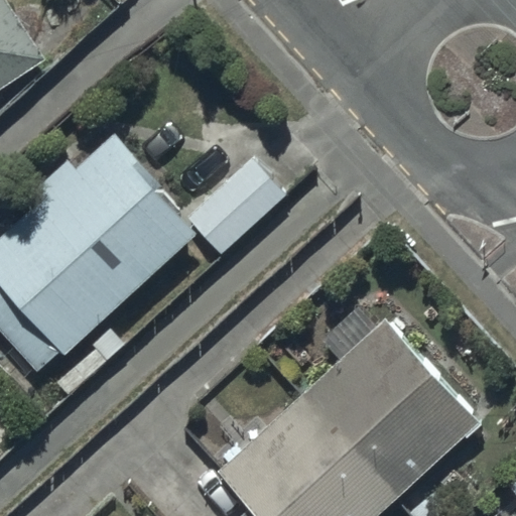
[(0,0),(0,91),(46,61),(6,0),(0,0)]
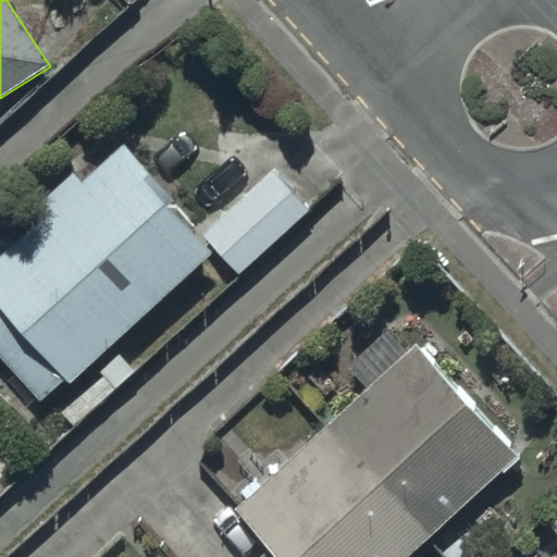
[(175,206),(122,147),(81,185),(72,175),(37,207),(47,218),(0,259),(0,358),(39,401),(64,379),(70,385),(210,258),(169,211),(175,206)]
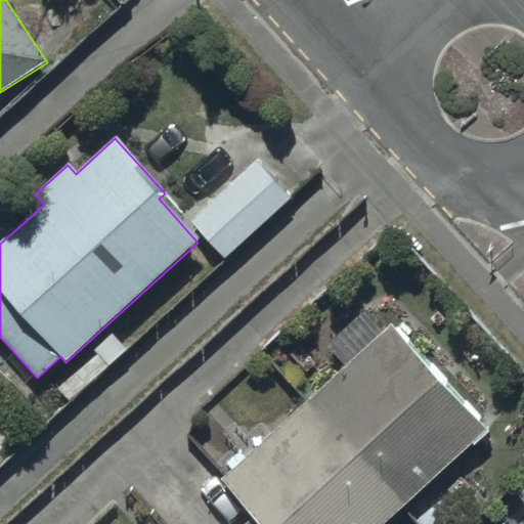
[(291,199),(257,163),(190,224),(224,260),(291,199)]
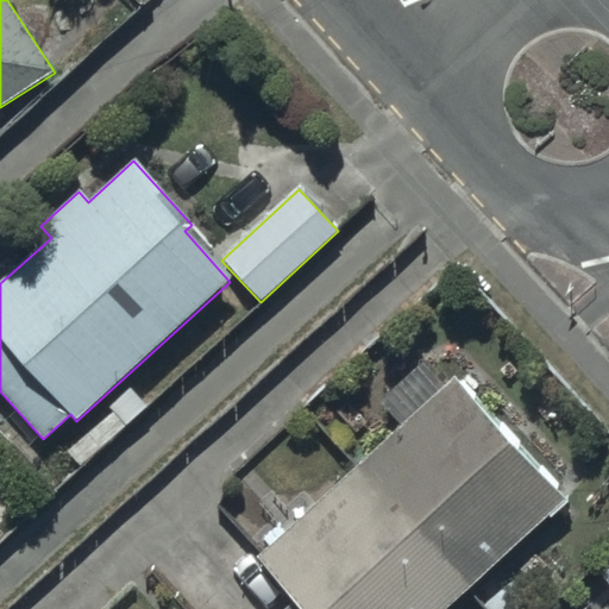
[(399,425),(255,559),(301,608),(441,608),(563,497),(452,378),(446,383),(424,358),(377,402),(399,425)]
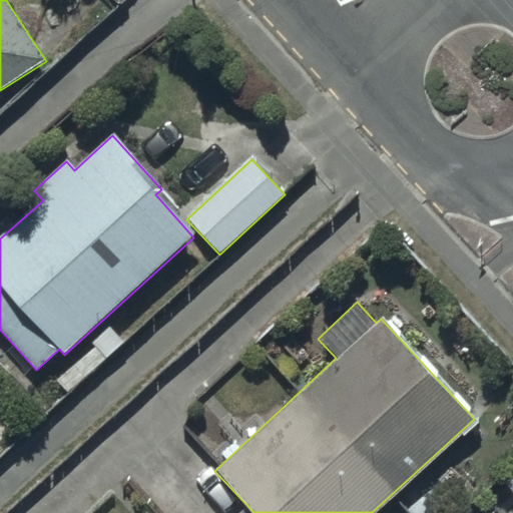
[(512,472),(502,483),(512,495),(512,472)]
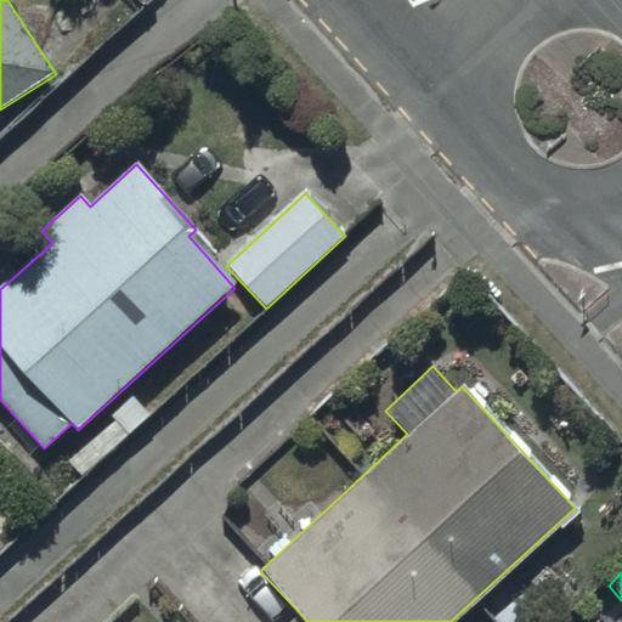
All buildings are outlined.
